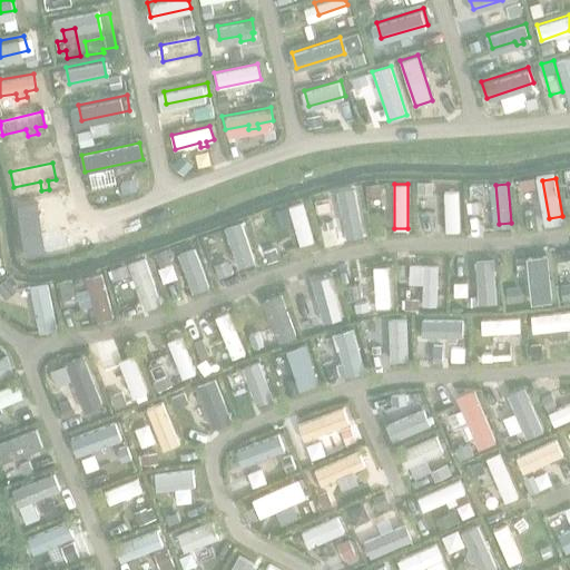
[(364,234),(355,189),(344,192),(349,219),(343,219),(345,231),(351,229),(352,236),(364,234)]
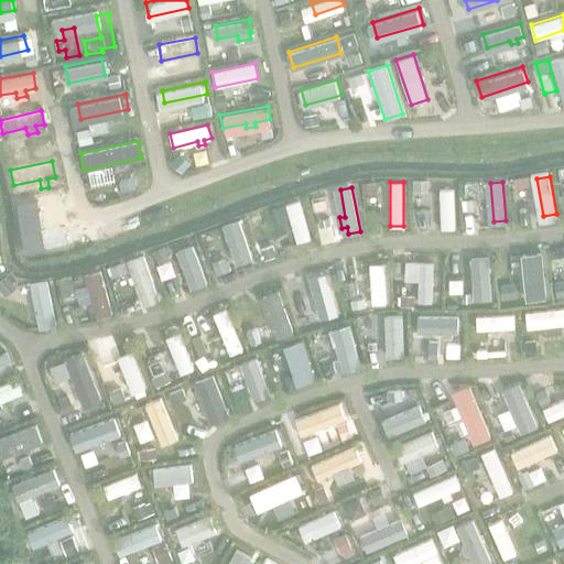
[(456,227),(455,188),(443,188),(443,192),(437,193),(437,203),(443,202),(444,228),(456,227)]
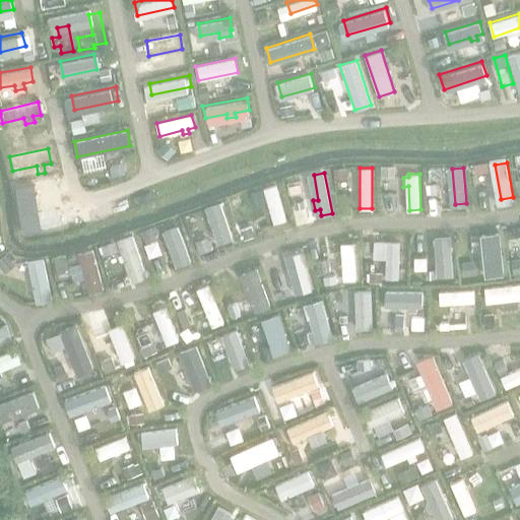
[(275,229),(266,198),(255,202),(258,211),(254,212),(256,218),(261,217),(265,232),(275,229)]
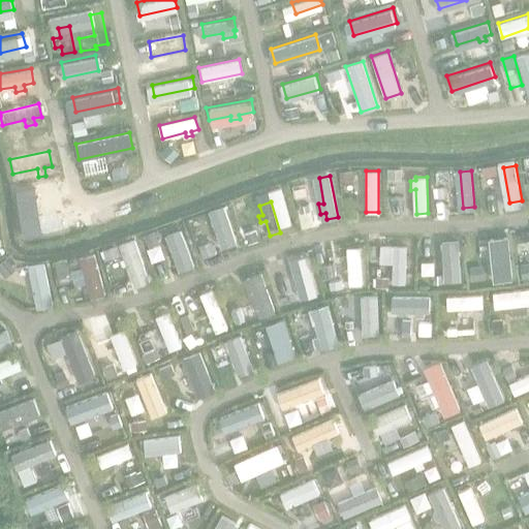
[(235,240),(226,213),(215,216),(223,243),(235,240)]
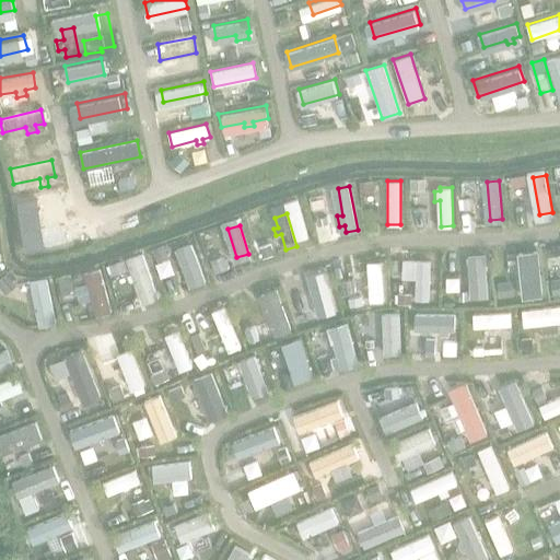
[(82,228),(56,233),(59,246),(85,240),(82,228)]
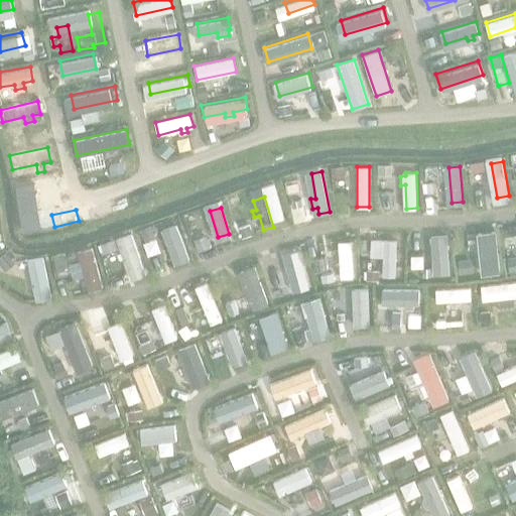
[(190,258),(179,229),(168,233),(179,262),(190,258)]
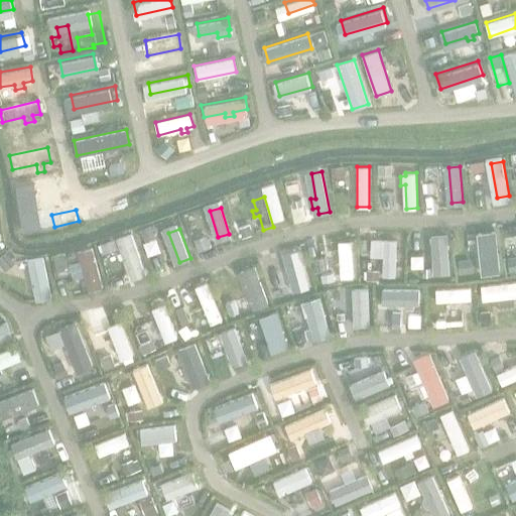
[(499,258),(496,230),(485,232),(487,259),(499,258)]
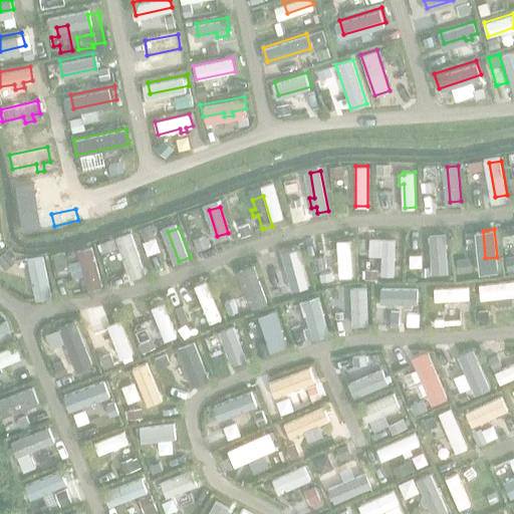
[(147,273),(134,236),(118,241),(133,278),(147,273)]
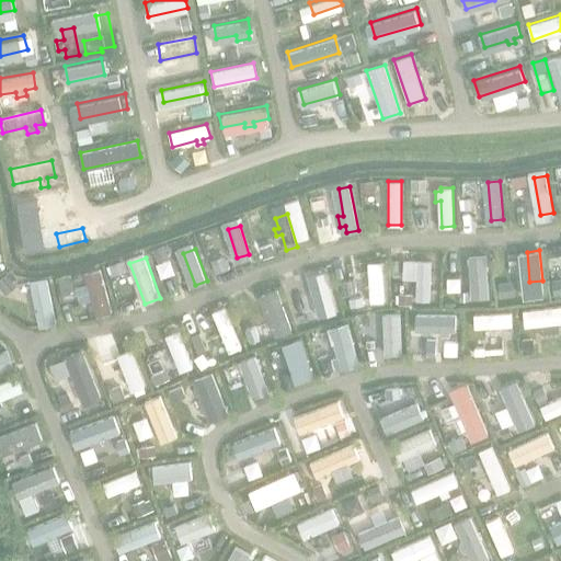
[(489,286),(488,258),(474,258),(476,274),(471,274),(471,279),(476,279),(477,287),(489,286)]
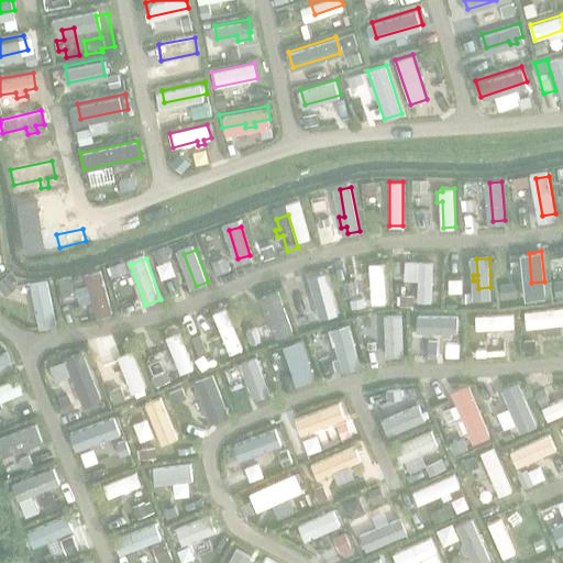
[(438,301),(439,262),(426,261),(423,300),(438,301)]
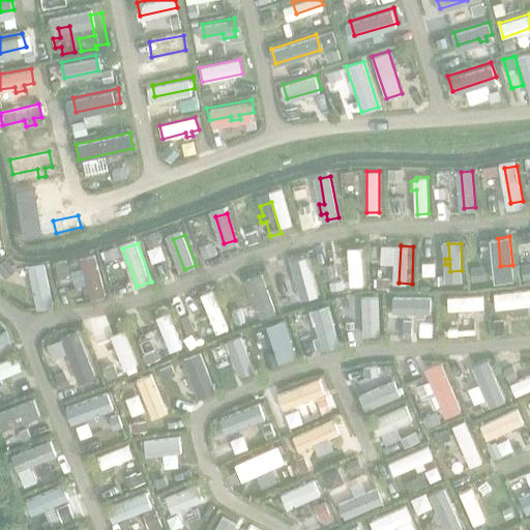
[(363,285),(361,247),(349,248),(351,270),(345,270),(346,281),(352,280),(352,286),(363,285)]
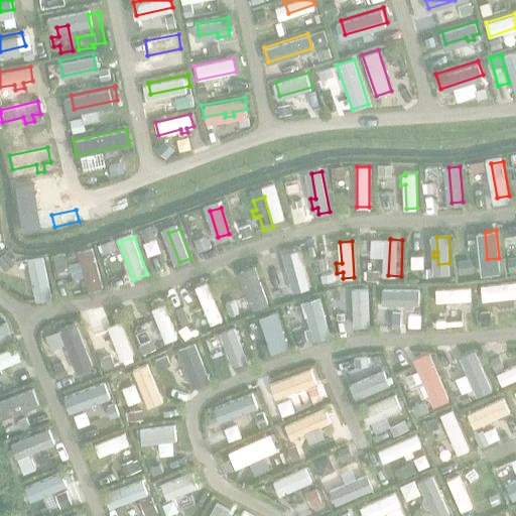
[(103,286),(92,246),(78,250),(89,290),(103,286)]
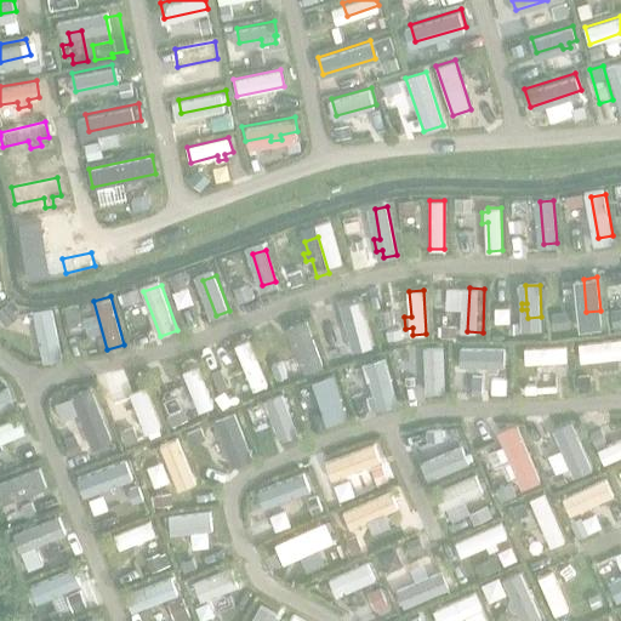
[(375,348),(363,297),(348,301),(357,336),(351,339),(353,346),(359,345),(360,352),(375,348)]
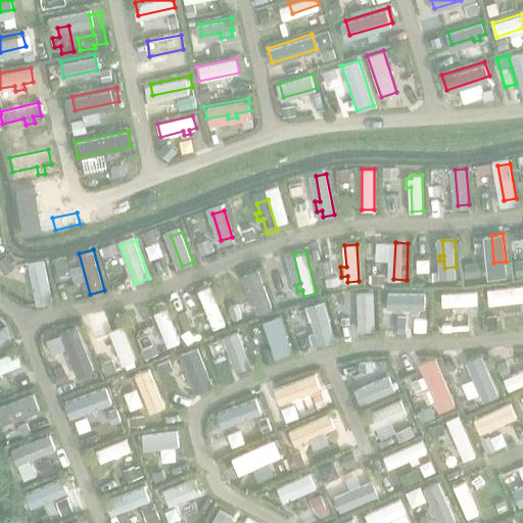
[(0,258),(0,266),(5,274),(15,266),(11,260),(14,258),(9,252),(0,258)]
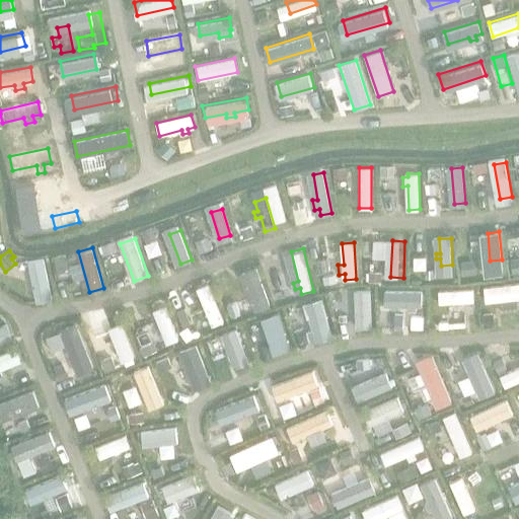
[(52,299),(44,257),(28,261),(36,302),(52,299)]
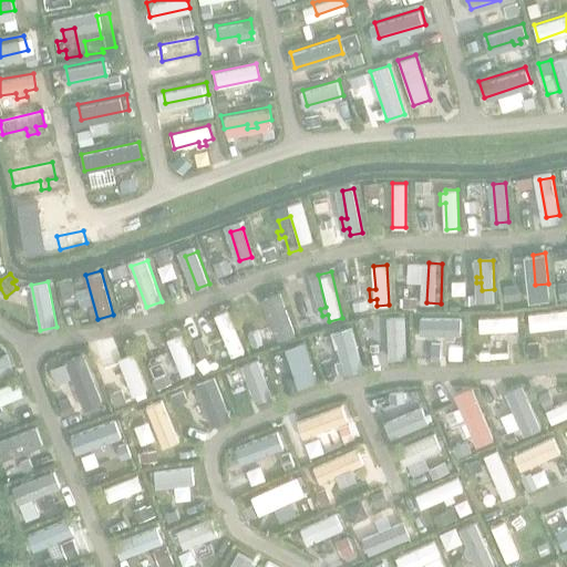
[(468,289),(468,307),(482,307),(482,305),(484,305),(484,294),(481,294),(481,289),(468,289)]
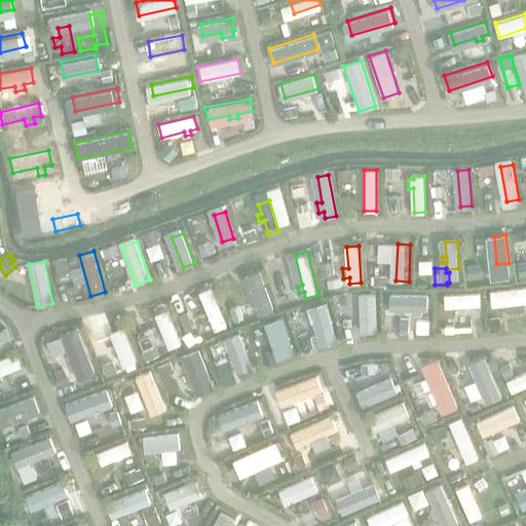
[(273,309),(259,270),(243,275),(258,314),(273,309)]
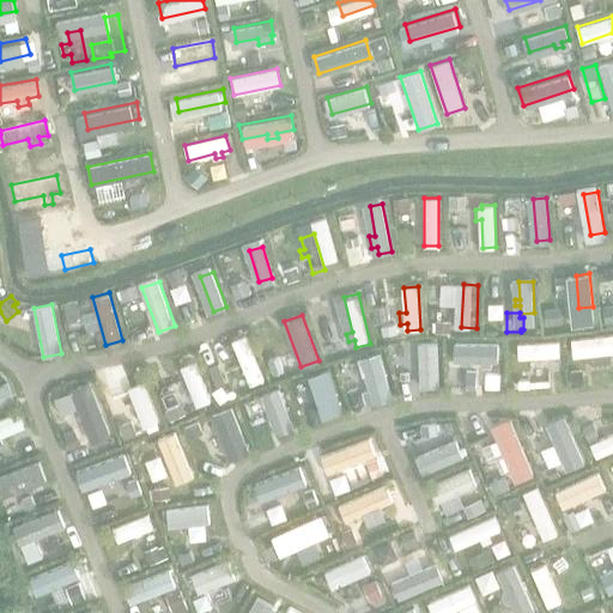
[(612,333),(571,339),(574,357),(611,352),(611,359),(612,358),(612,333)]
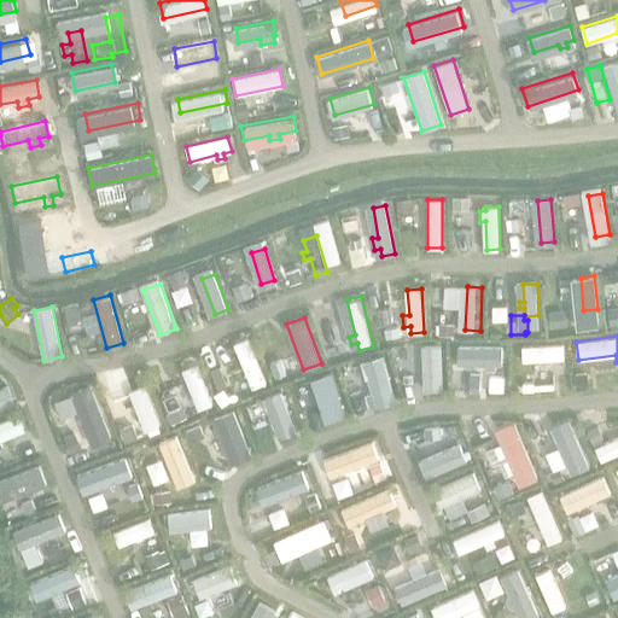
[(266,382),(248,337),(233,343),(252,388),(266,382)]
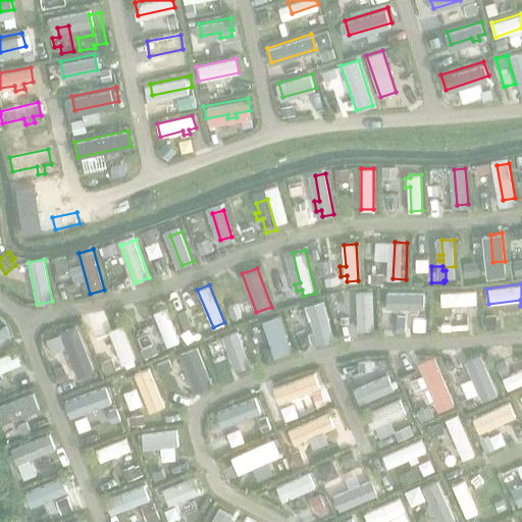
[(475,290),(440,293),(441,305),(476,303),(475,290)]
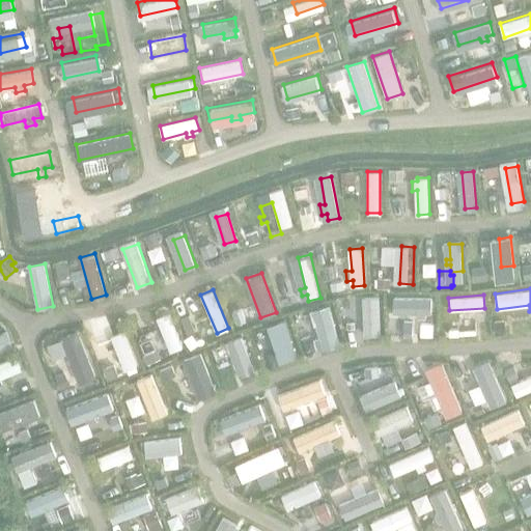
[(382,330),(380,297),(368,298),(369,316),(363,316),(364,325),(369,325),(369,331),(382,330)]
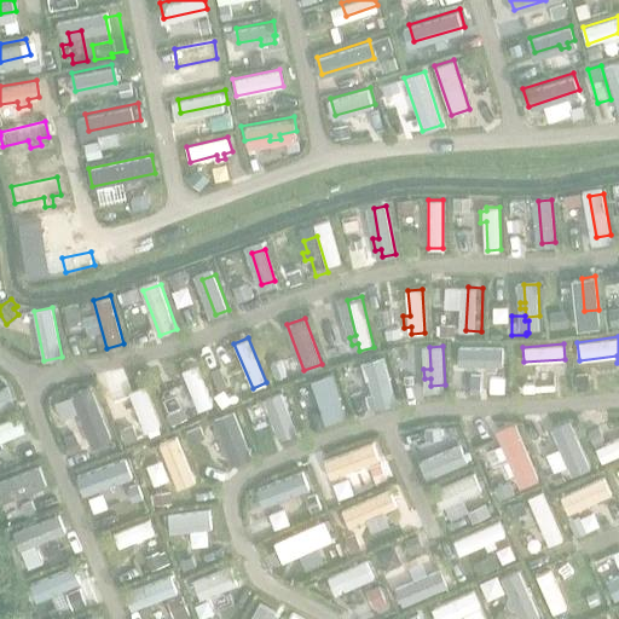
[(503,346),(466,346),(466,360),(489,360),(489,366),(501,366),(501,360),(503,360),(503,346)]
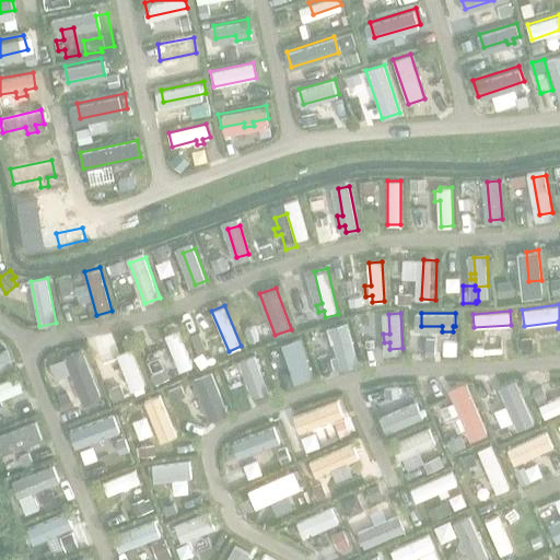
[(358,360),(348,327),(337,330),(342,351),(338,351),(340,358),(343,357),(346,363),(358,360)]
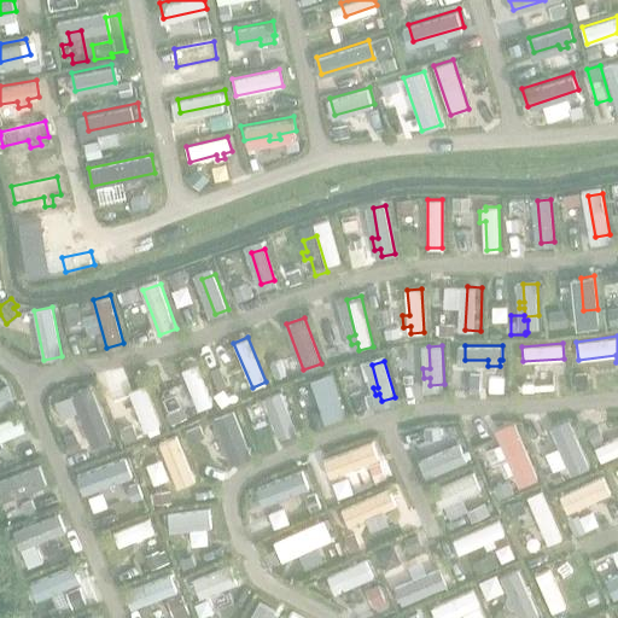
[(211,403),(196,365),(182,369),(198,408),(211,403)]
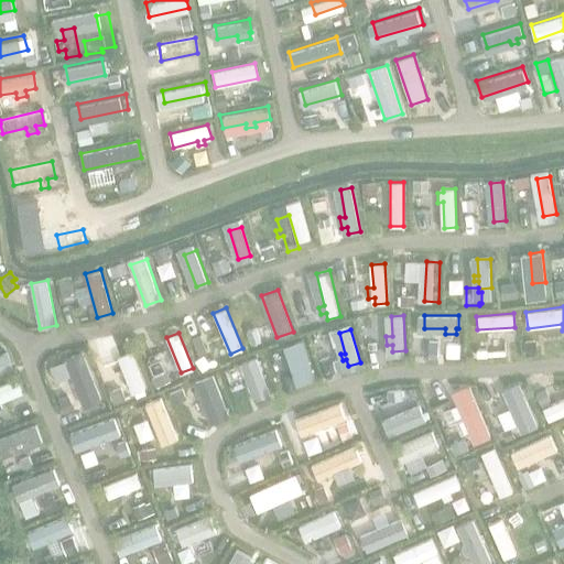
[(316,376),(306,348),(294,351),(303,380),(316,376)]
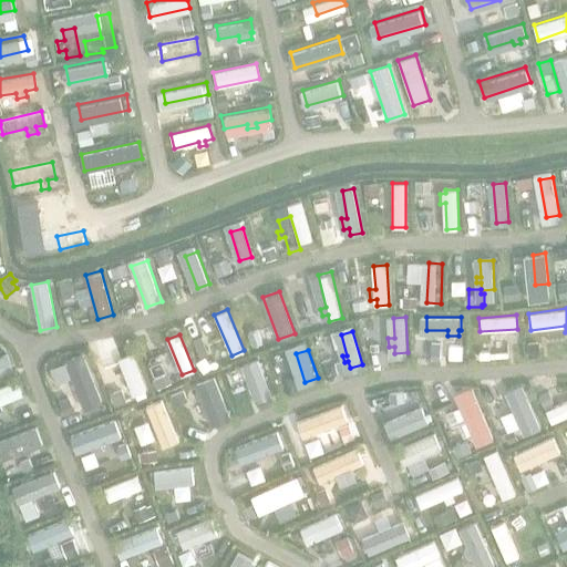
[(105,401),(85,352),(66,359),(88,409),(105,401)]
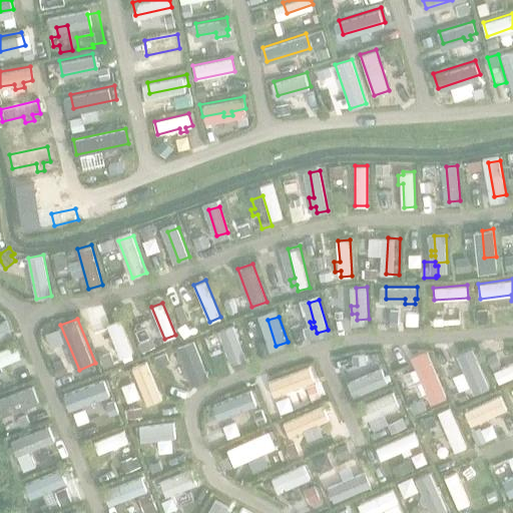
[(132,353),(120,320),(109,324),(116,343),(112,344),(115,353),(119,352),(121,357),(132,353)]
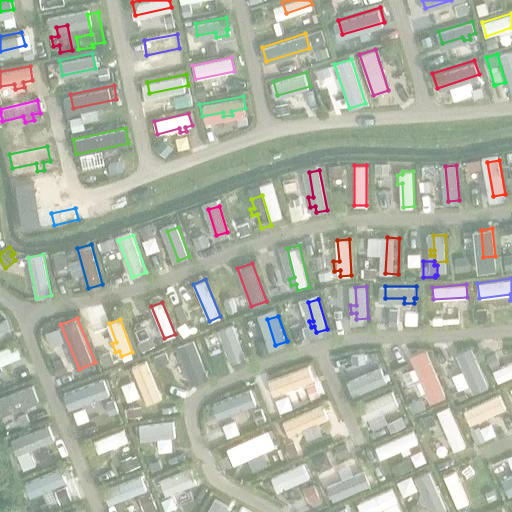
[(0,336),(11,333),(6,322),(0,324),(0,336)]
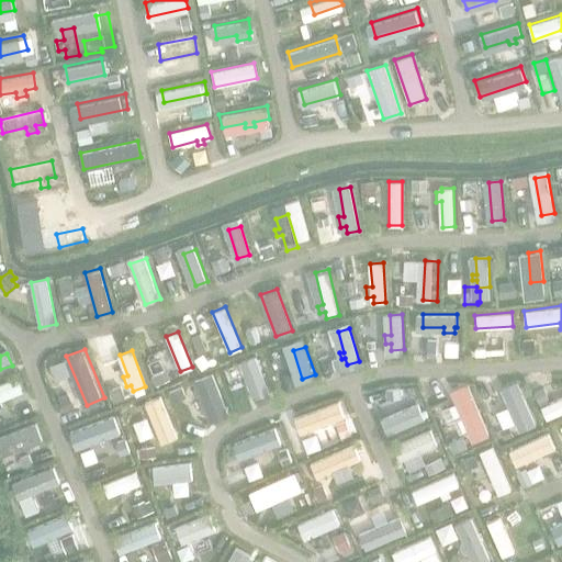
[(249,370),(242,372),(245,382),(253,380),(256,389),(267,384),(258,356),(246,360),(249,370)]
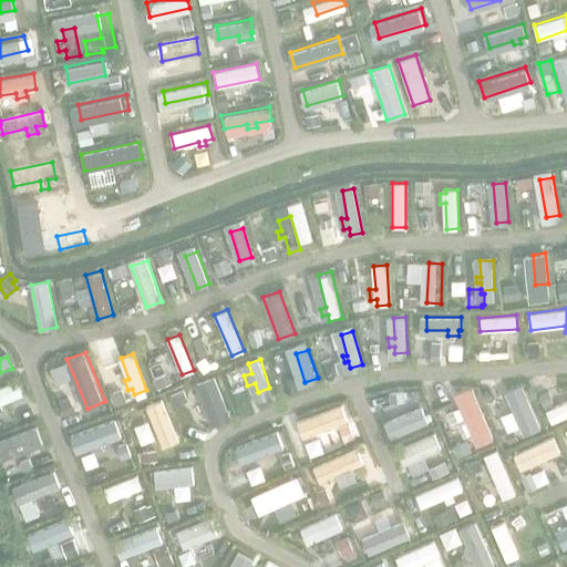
[(230,416),(214,375),(196,383),(212,424),(230,416)]
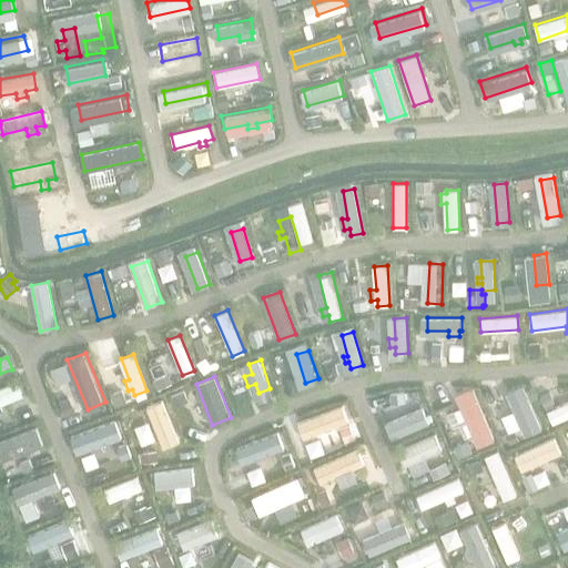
[(0,404),(22,395),(17,382),(0,388),(0,412),(2,411),(0,405),(0,404)]
